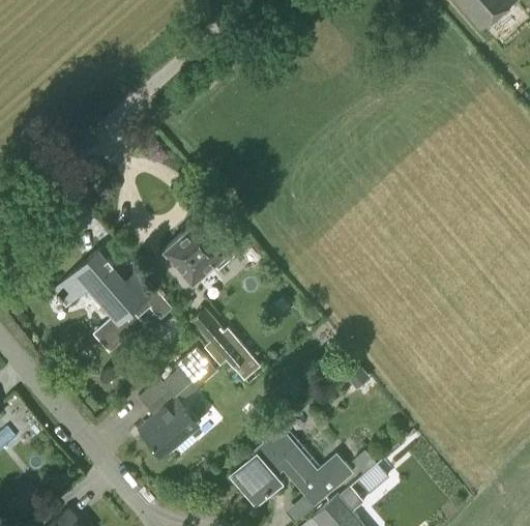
[(526,16),(516,3),(518,1),(516,0),(450,0),(479,34),(490,25),(501,37),(499,39),(529,75),(529,16),(528,13),(526,16)]
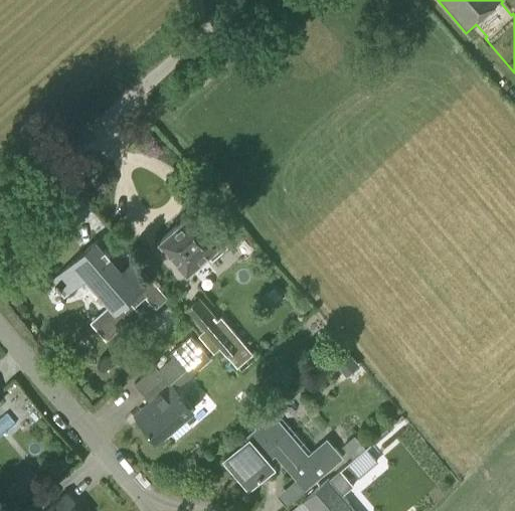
[(212,261),(227,247),(223,242),(224,242),(196,210),(159,242),(187,275),(208,257),(212,261)]
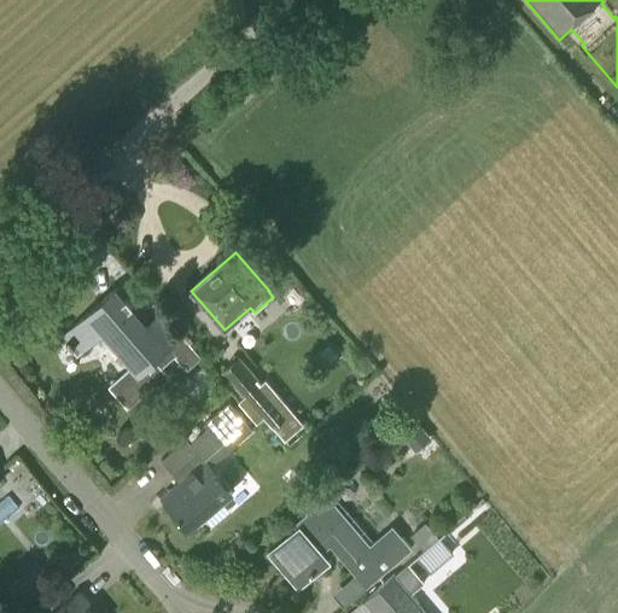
[(184,372),(198,360),(161,316),(145,330),(115,293),(50,350),(53,355),(66,344),(77,357),(101,336),(132,371),(109,391),(127,413),(153,390),(157,393),(169,381),(161,372),(174,360),(184,372)]
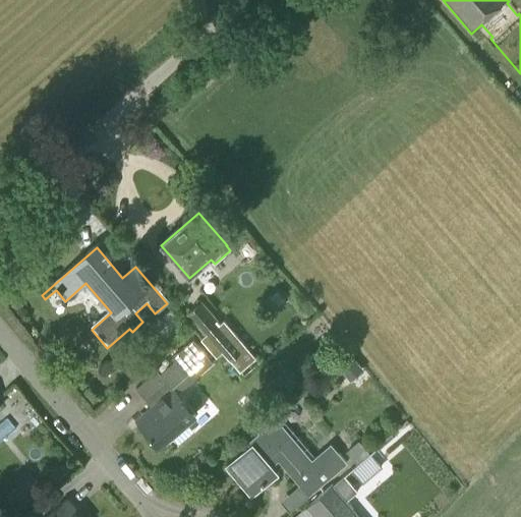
[(211,344),(225,332),(201,304),(186,317),(211,344)]
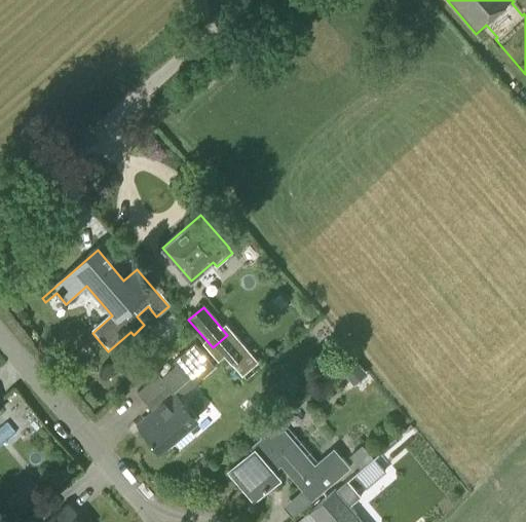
[(179,400),(194,387),(214,370),(194,346),(173,365),(176,368),(175,369),(161,380),(158,377),(137,396),(155,416),(139,430),(159,453),(197,421),(185,406),(184,404),(184,405),(179,400)]
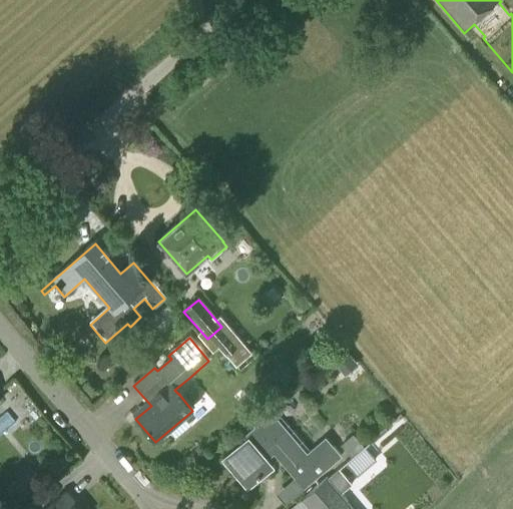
[(340,373),(353,362),(343,350),(330,361),(340,373)]
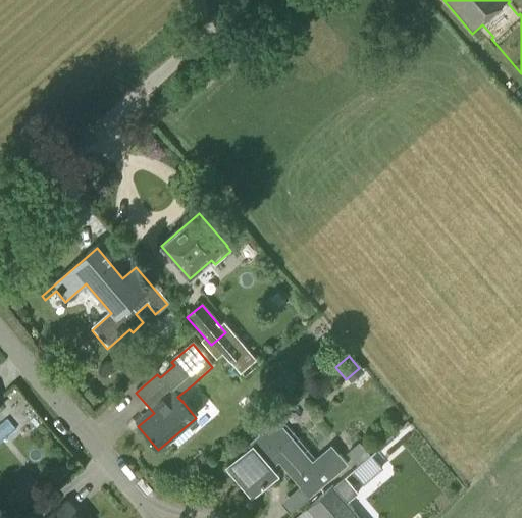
[(280,394),(274,391),(268,396),(269,403),(275,406),(281,401),(280,394)]
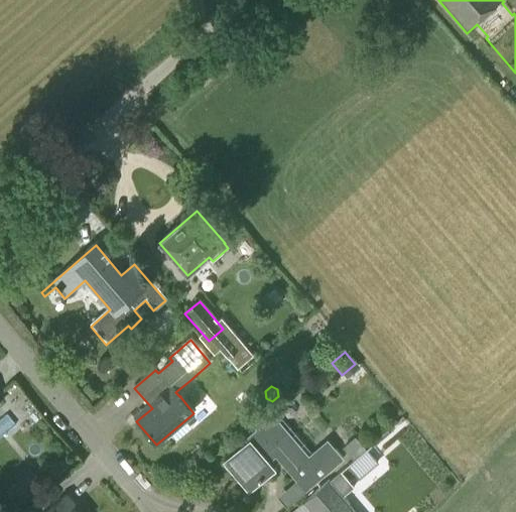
[(252,402),(247,401),(240,409),(240,413),(244,417),(249,417),(255,410),(256,405),(252,402)]
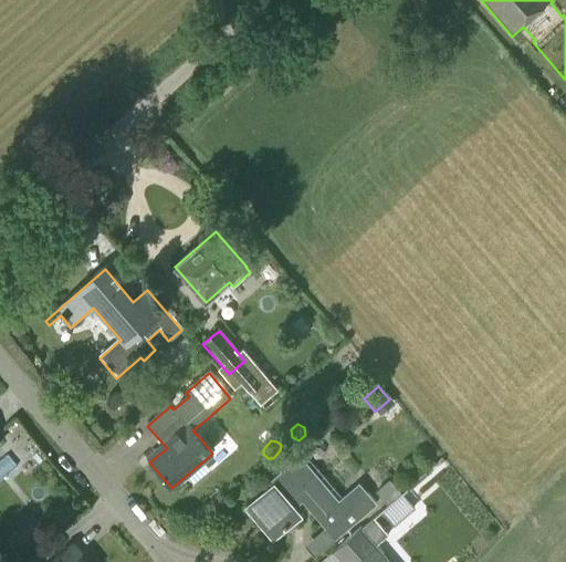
[(337,505),(294,455),(279,468),(284,474),(275,481),(278,485),(248,510),(273,540),(300,518),(292,509),(302,500),(317,517),(315,519),(335,542),(378,507),(359,486),(337,505)]
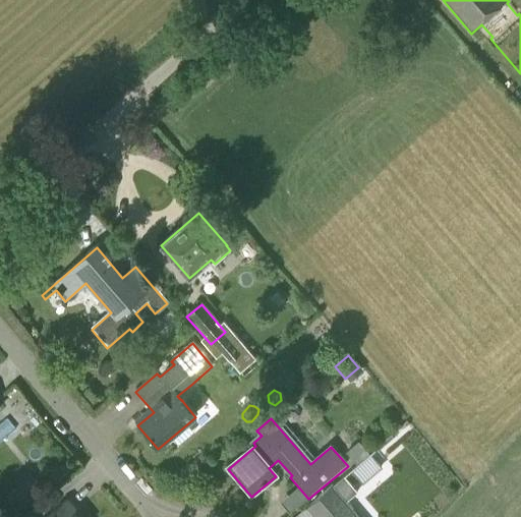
[(369,457),(358,444),(346,455),(357,467),(369,457)]
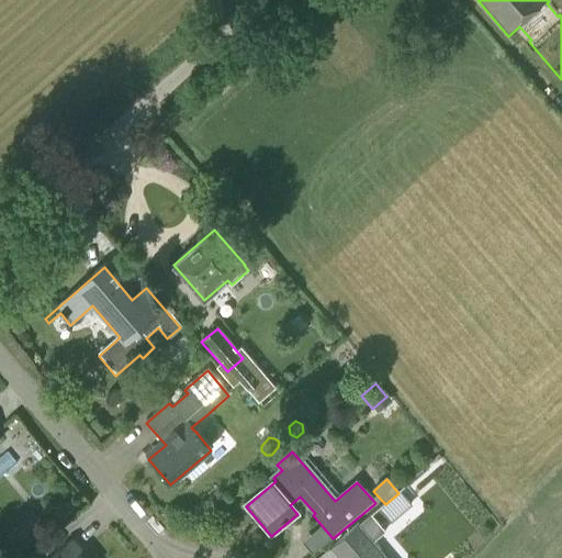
[(391,525),(413,508),(400,493),(379,512),(391,525)]
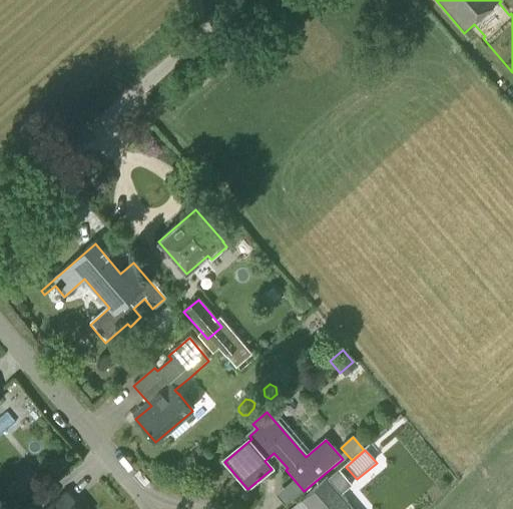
[(18,507),(44,485),(30,469),(4,491),(18,507)]
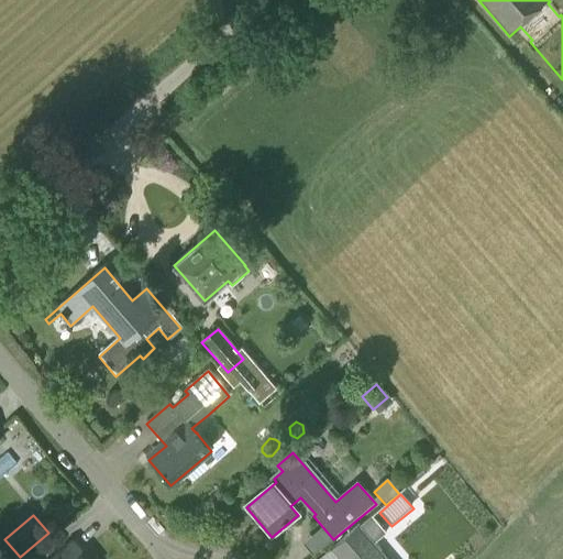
[(386,558),(360,527),(330,551),(335,558),(386,558)]
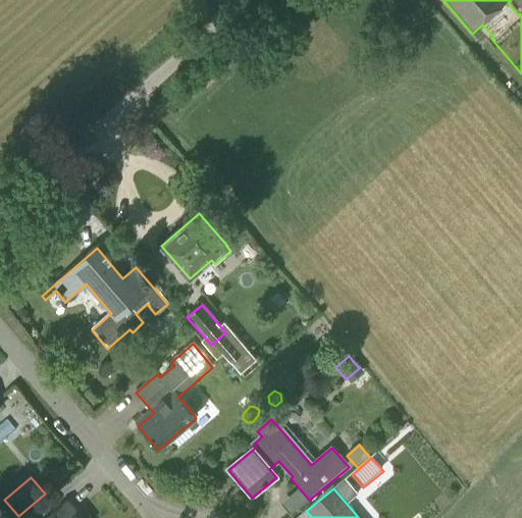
[(80,517),(67,503),(50,517),(80,517)]
